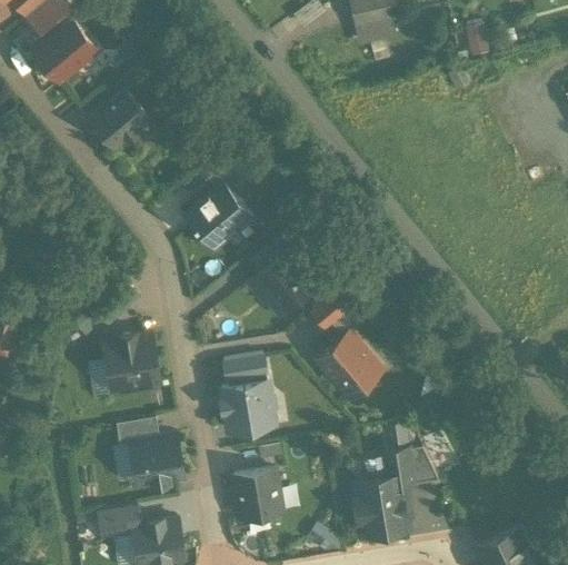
[(45,0),(12,0),(26,16),(45,0)]
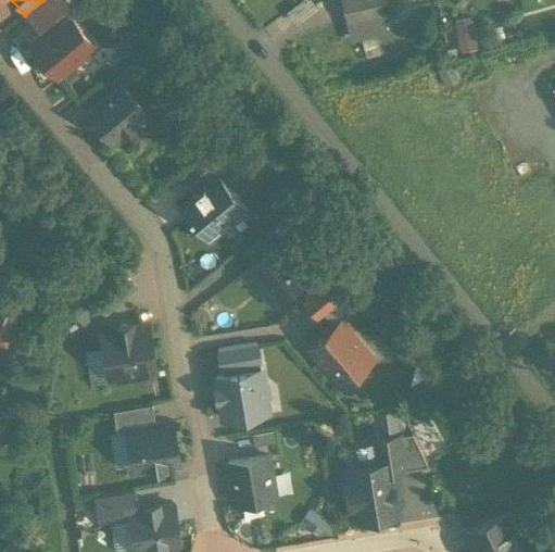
[(63,0),(43,0),(25,15),(38,30),(32,37),(38,45),(70,20),(63,12),(70,8),(63,0)]
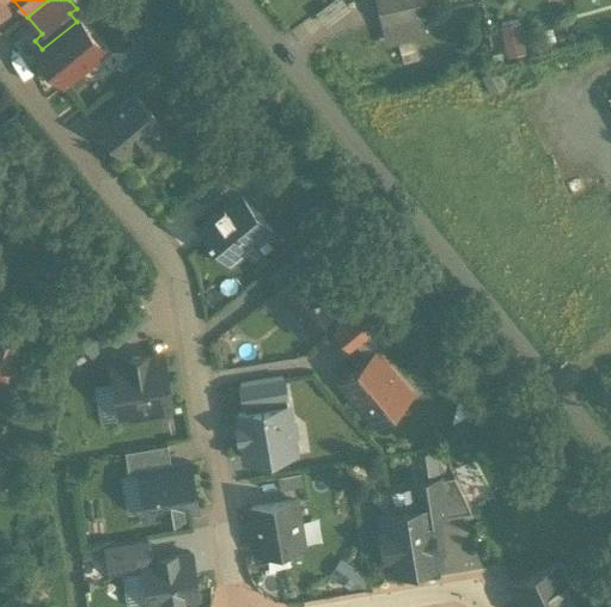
[(377,0),(388,44),(425,37),(416,0),(377,0)]
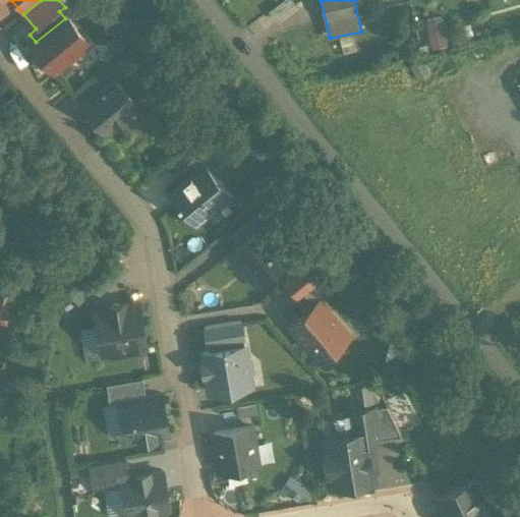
[(65,18),(36,42),(42,49),(37,53),(52,71),(63,62),(66,65),(89,46),(65,18)]
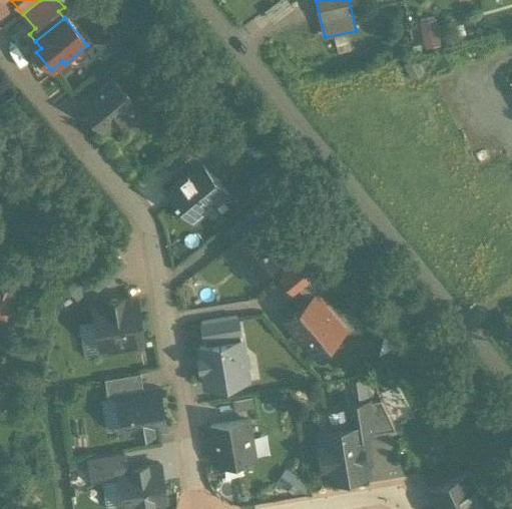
[(423,48),(440,47),(439,20),(422,21),(423,48)]
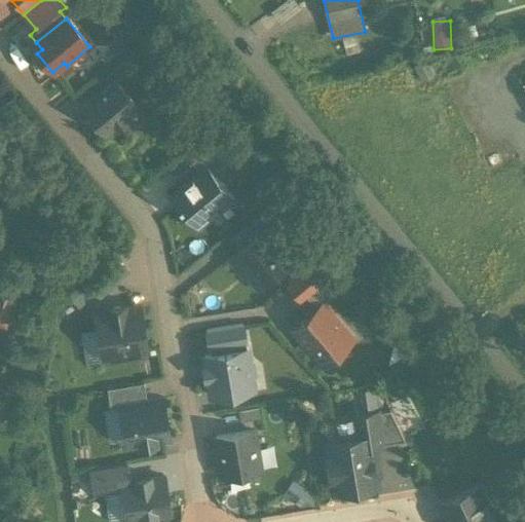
[(115,83),(84,110),(105,136),(115,127),(117,129),(128,120),(126,117),(137,109),(115,83)]
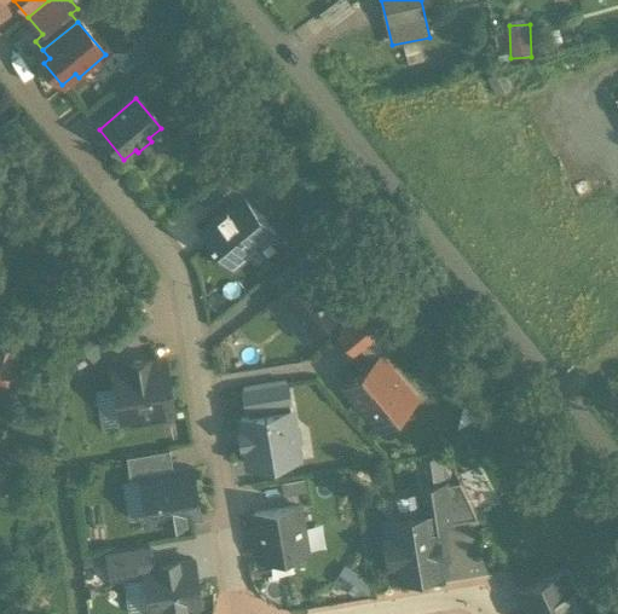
[(269,196),(241,166),(219,185),(235,203),(243,196),(253,208),(269,196)]
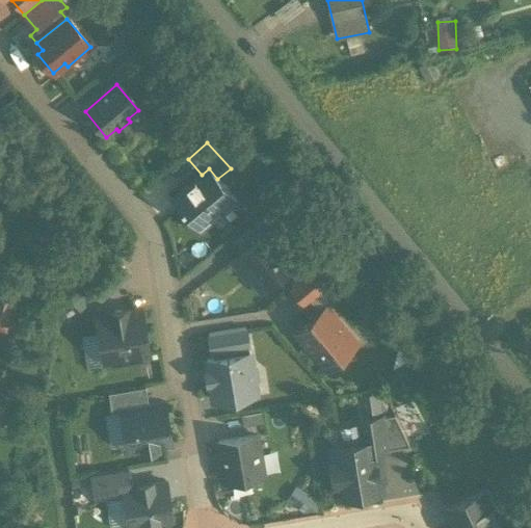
[(202,175),(194,180),(186,187),(170,200),(197,232),(211,222),(201,208),(210,201),(222,215),(238,204),(217,179),(209,168),(202,175)]
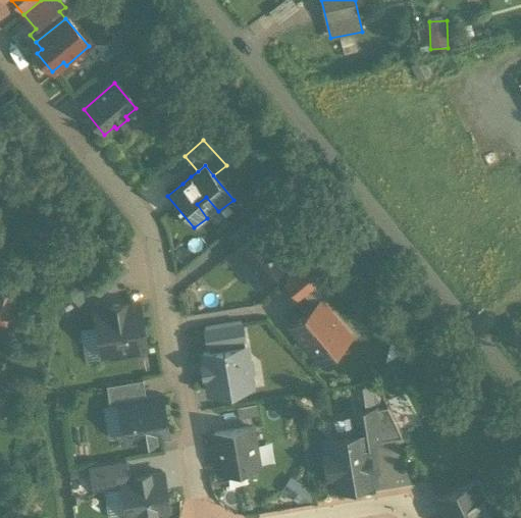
[(263,208),(248,221),(258,232),(261,230),(273,220),(263,208)]
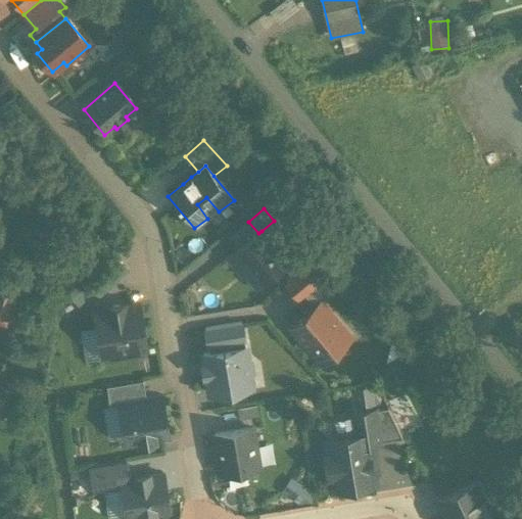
[(274,221),(262,231),(271,242),(283,232),(274,221)]
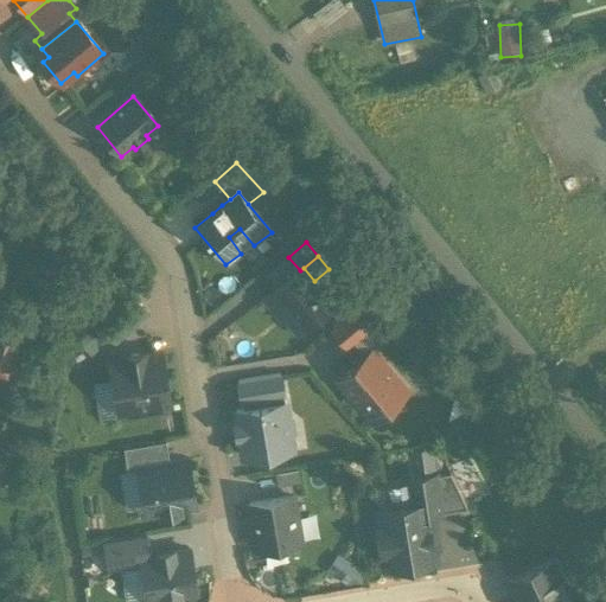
[(300,270),(274,292),(289,311),(284,315),(298,333),(333,303),(314,281),(304,268),(300,270)]
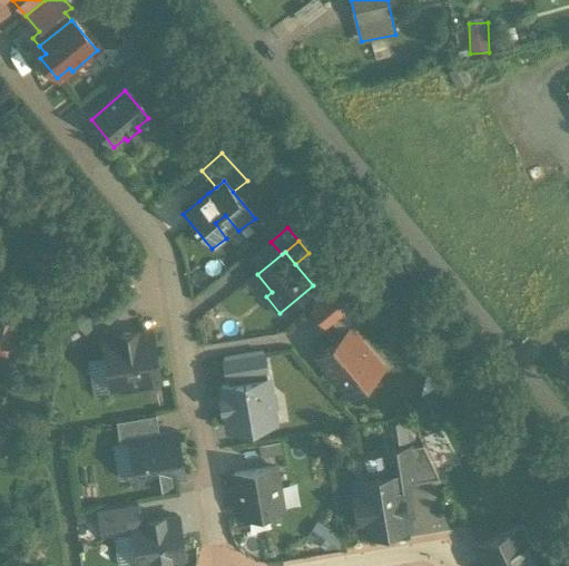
[(339,288),(312,310),(327,329),(332,325),(343,315),(354,306),(339,288)]
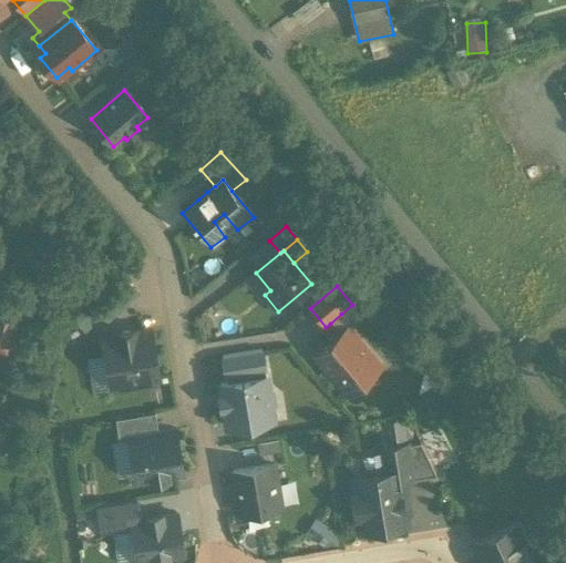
[(21,309),(0,303),(0,365),(6,367),(21,309)]
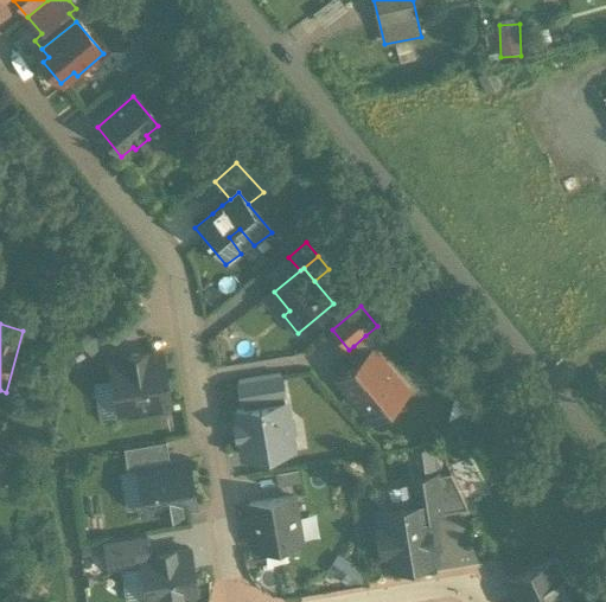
[(365,335),(353,346),(365,359),(371,354),(370,354),(372,353),(377,350),(365,335)]
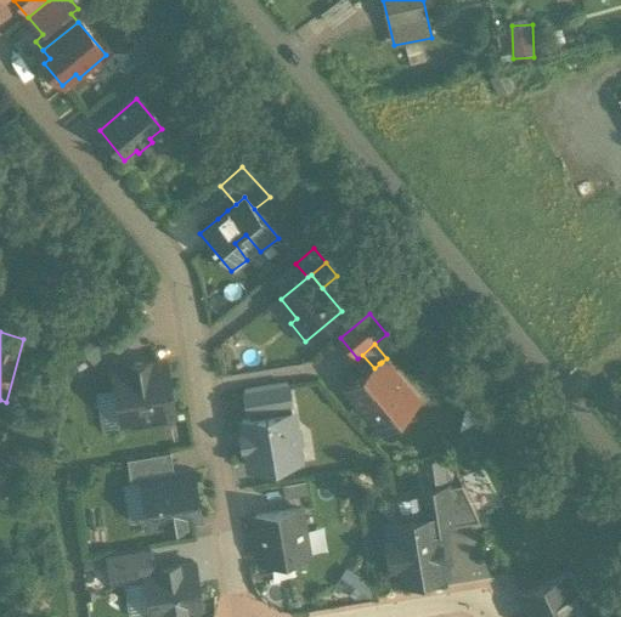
[(408,395),(383,363),(382,362),(379,363),(380,363),(374,368),(348,390),(346,391),(348,392),(379,431),(380,432),(405,412),(397,403),(408,395)]
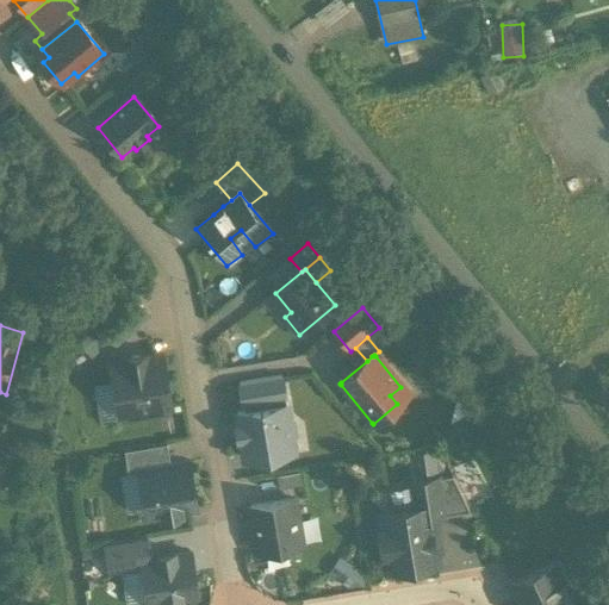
[(160,359),(144,361),(143,359),(129,361),(129,363),(113,366),(111,366),(111,368),(112,369),(119,413),(119,417),(122,416),(131,415),(132,420),(160,416),(159,410),(168,407),(168,409),(171,407),(171,405),(162,360),(162,357),(160,357),(160,359)]
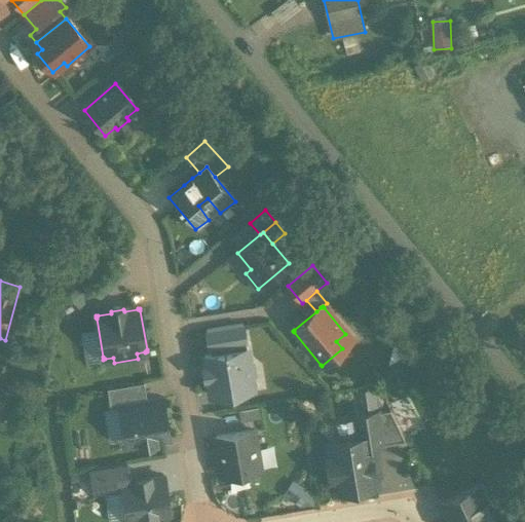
[(242,327),(207,333),(210,351),(246,345),(242,327)]
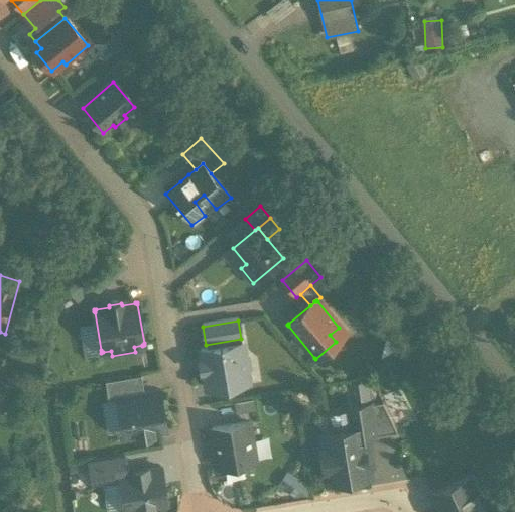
[(241,339),(206,345),(207,351),(201,352),(202,362),(200,363),(202,373),(204,373),(207,391),(245,384),(243,371),(248,370),(246,358),(244,359),(241,339)]
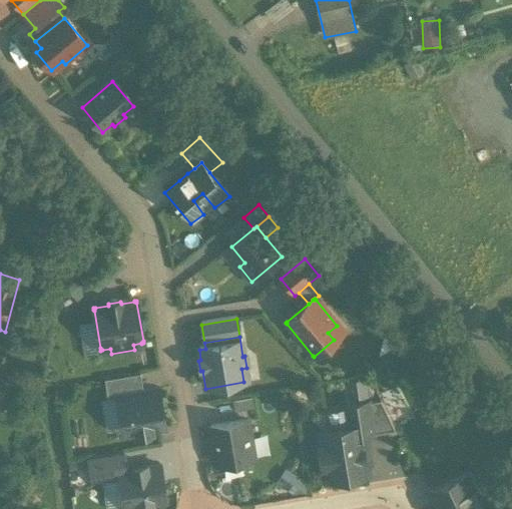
[(140,376),(104,382),(108,402),(117,400),(117,399),(143,395),(140,376)]
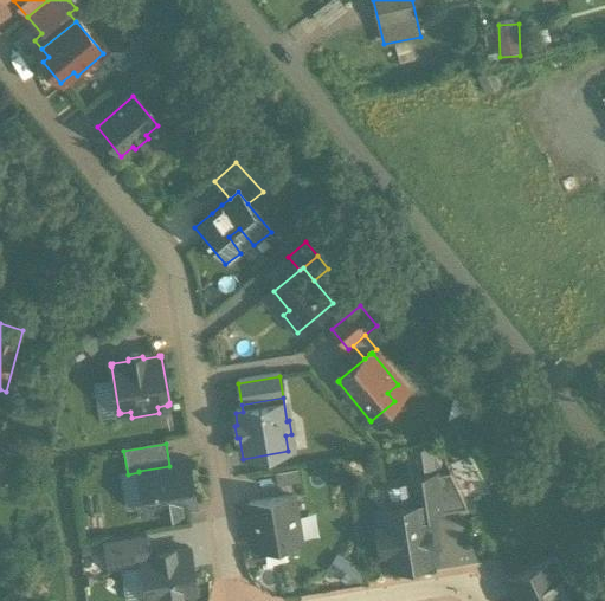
[(169,466),(139,471),(139,472),(146,514),(162,511),(162,515),(179,512),(178,509),(194,506),(187,463),(169,466)]
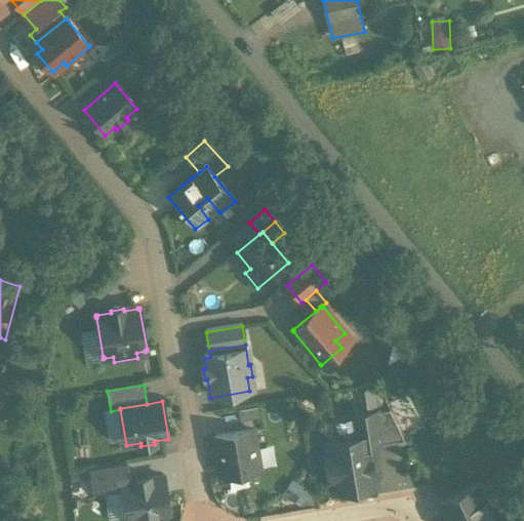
[(239,430),(262,428),(259,407),(238,409),(239,430)]
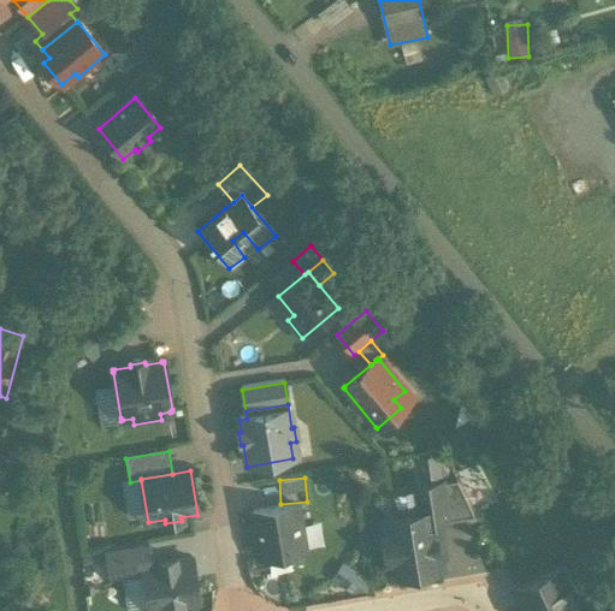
[(457,484),(414,490),(414,492),(417,492),(421,516),(433,514),(436,526),(474,520),(474,518),(457,484)]
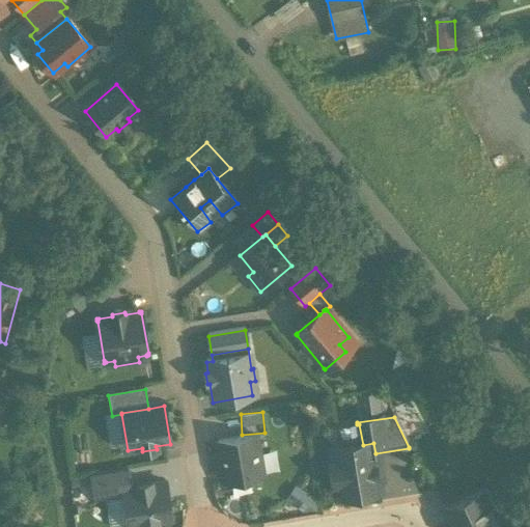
[(255,437),(218,444),(225,483),(262,477),(255,437)]
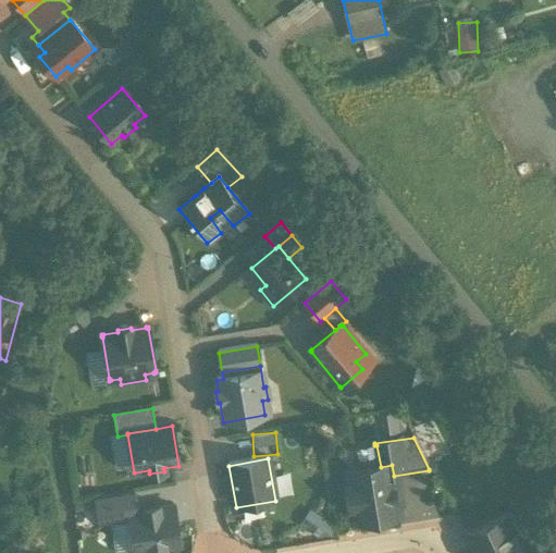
[(381,467),(349,471),(347,472),(348,474),(350,488),(349,488),(348,488),(347,488),(347,490),(350,507),(350,510),(353,510),(353,508),(354,508),(356,523),(356,524),(399,517),(402,517),(400,515),(394,476),(392,465),(381,467)]
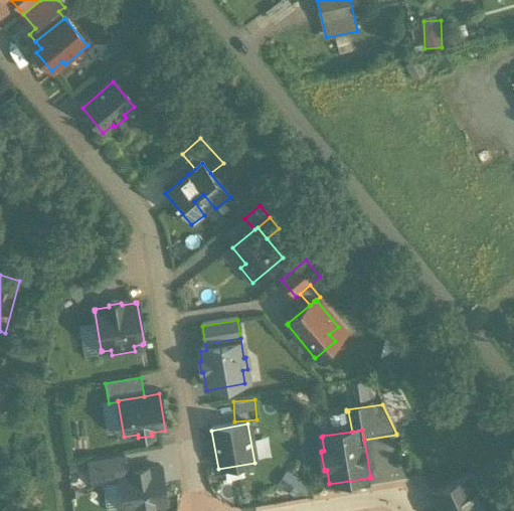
[(125,456),(90,462),(94,486),(121,481),(120,476),(128,475),(125,456)]
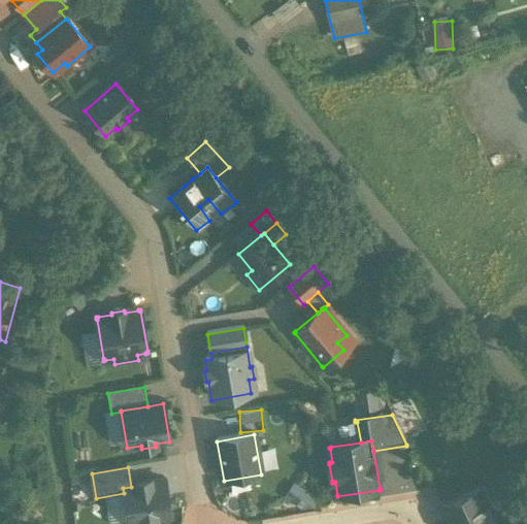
[(123,488),(124,493),(129,523),(141,523),(171,518),(165,481),(152,484),(152,481),(135,484),(136,486),(131,487),(123,488)]
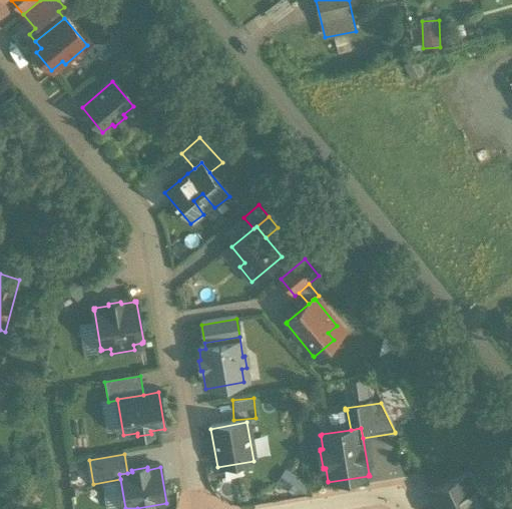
[(287,471),(278,485),(297,499),(307,485),(287,471)]
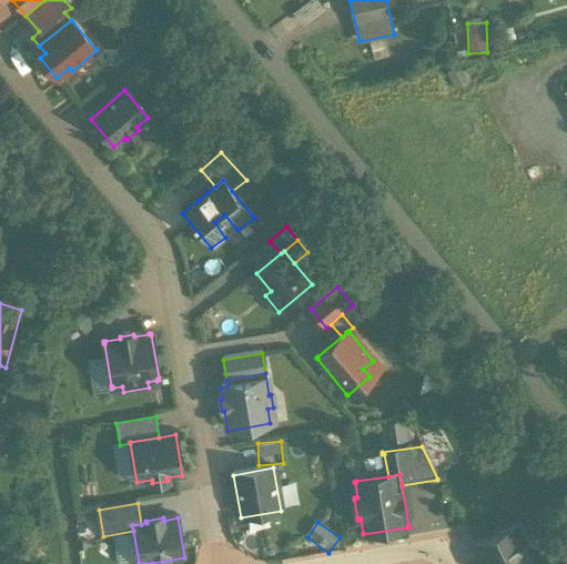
[(532,563),(516,527),(476,545),(485,563),(532,563)]
